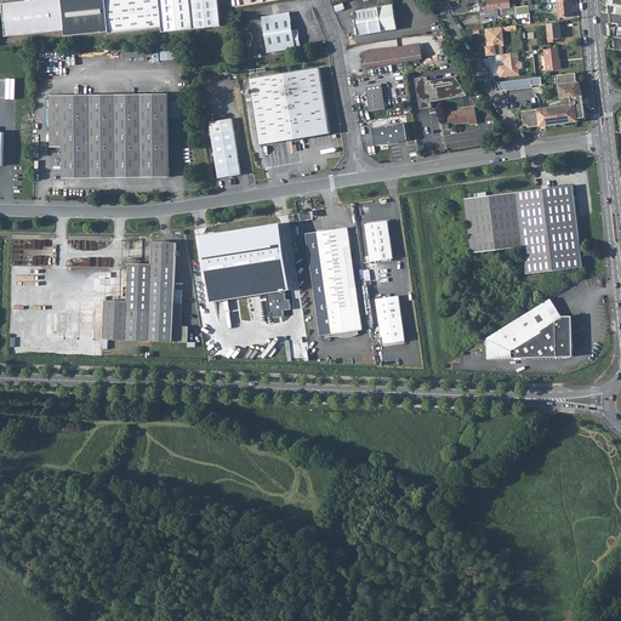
[(34,0),(4,4),(6,36),(66,30),(66,36),(109,32),(110,33),(163,28),(163,32),(222,27),(218,0),(34,0)]
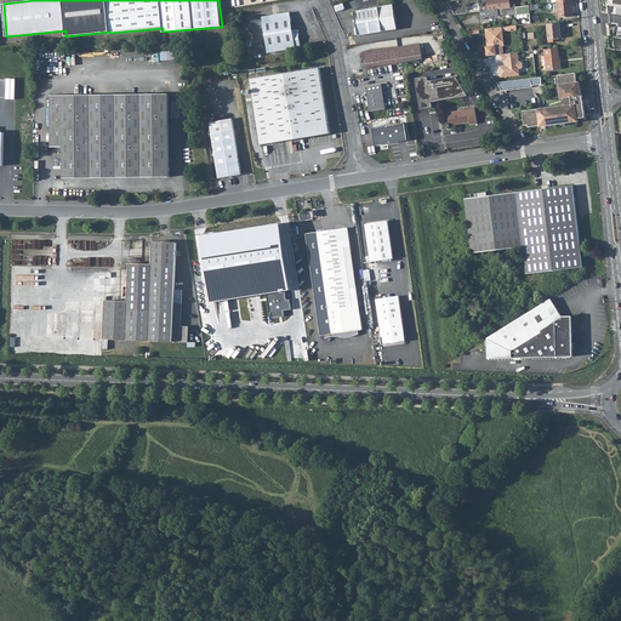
[(497,10),(511,9),(510,0),(490,0),(486,0),(489,10),(497,10)]
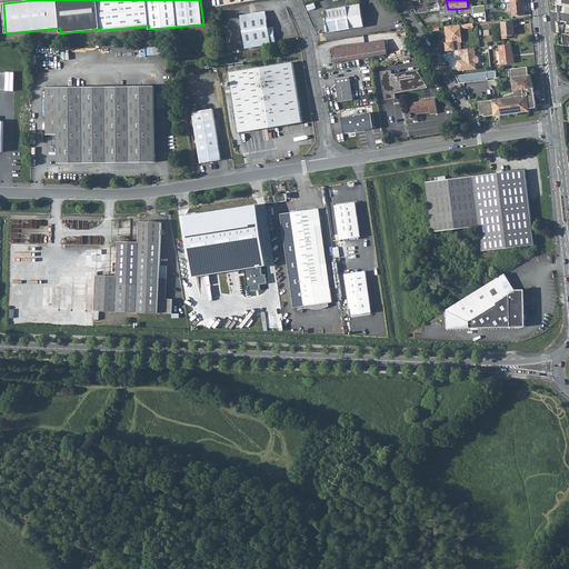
[(523,0),(510,2),(512,16),(525,15),(523,0)]
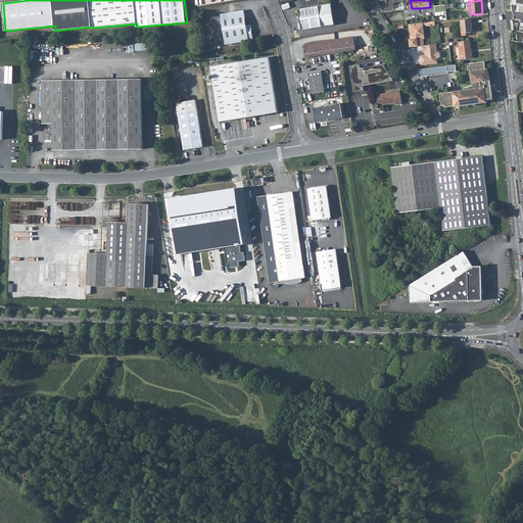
[(332,4),(299,8),(302,30),(335,25),(332,4)]
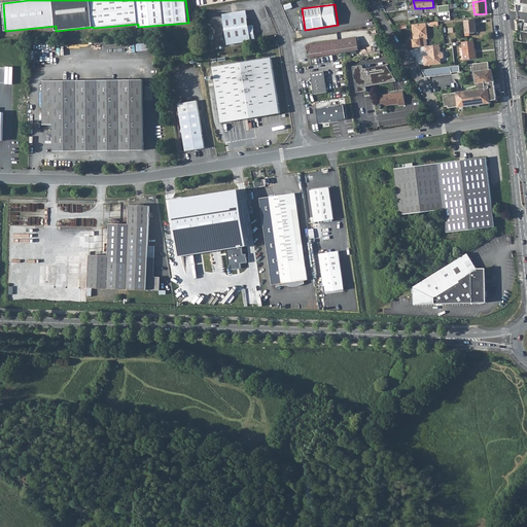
[(427,8),(427,13),(438,12),(438,10),(450,8),(454,8),(453,4),(447,5),(437,6),(437,7),(427,8)]
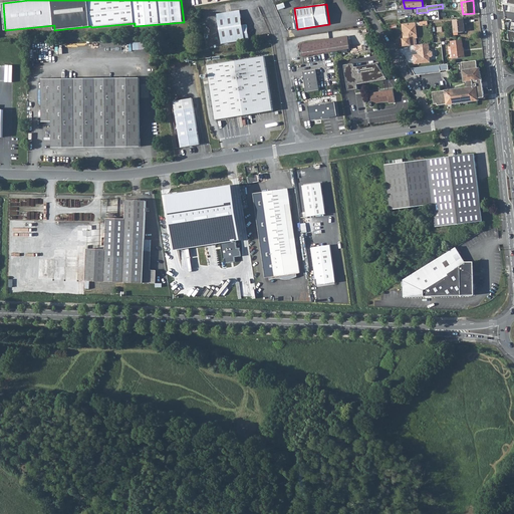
[(241,14),(219,18),(223,43),(235,42),(250,39),(248,24),(243,25),(241,14)]
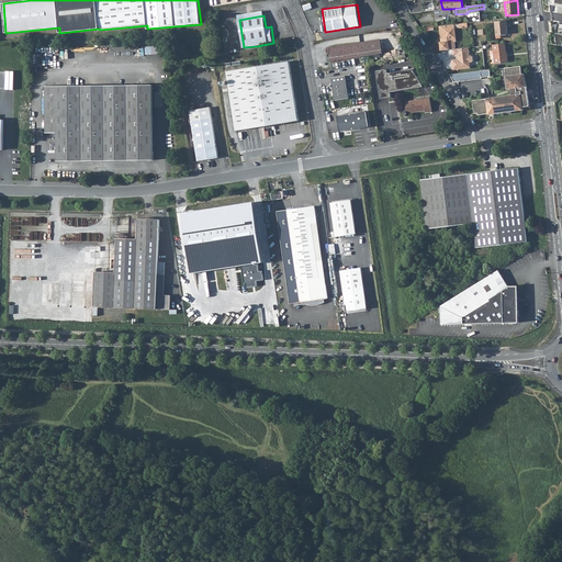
[(506,21),(495,22),(497,35),(508,34),(506,21)]
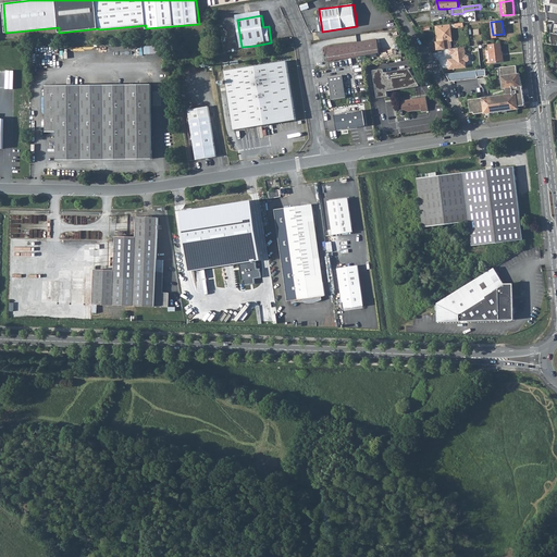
[(446,25),(436,26),(437,35),(438,35),(440,37),(437,38),(438,41),(445,40),(446,49),(449,49),(450,49),(449,42),(450,42),(446,25)]
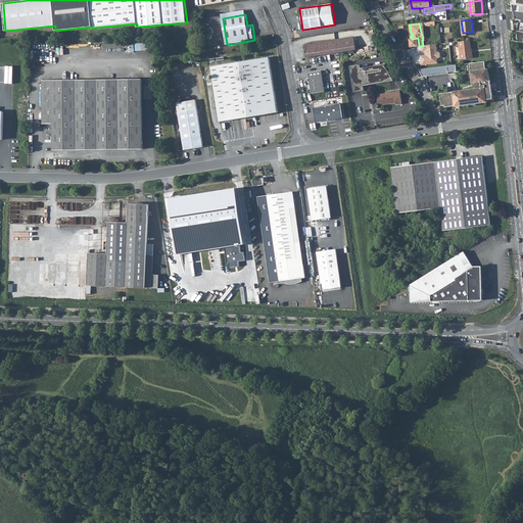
[(352,38),(336,40),(338,52),(354,50),(352,38)]
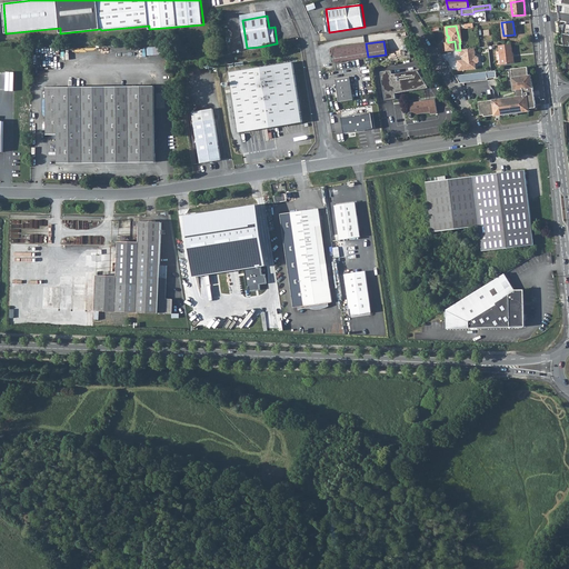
[(368,57),(366,43),(331,49),(333,62),(368,57)]
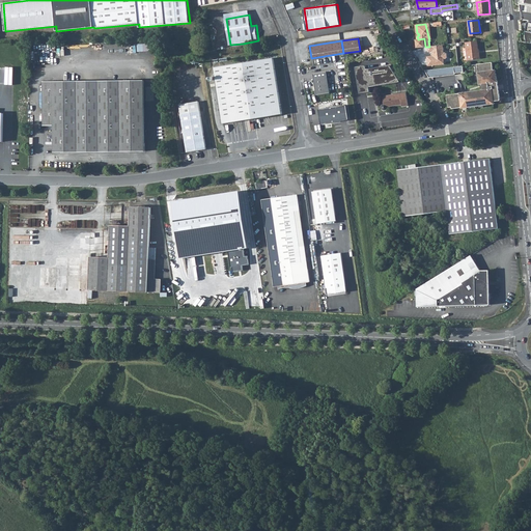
[(479,40),(467,43),(469,58),(469,60),(481,59),(480,52),(479,52),(478,49),(479,49),(479,40)]
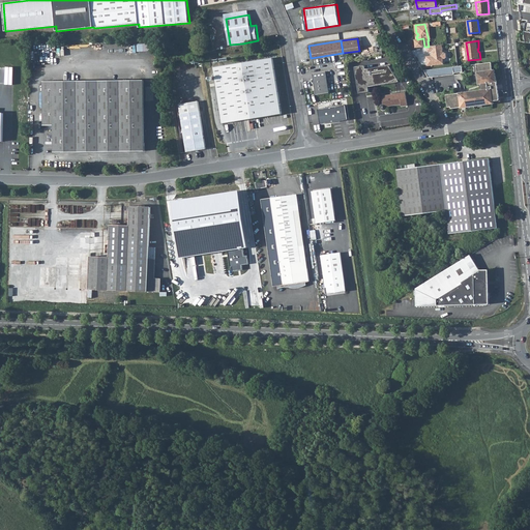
[(429,47),(428,47),(428,52),(432,52),(432,53),(433,53),(434,56),(427,56),(428,66),(444,64),(443,59),(445,59),(447,57),(446,54),(445,53),(443,53),(442,45),(429,47)]
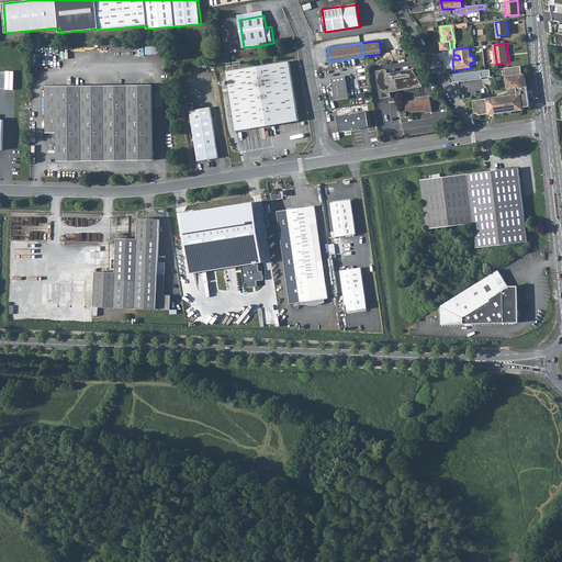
[(237,131),(300,121),(290,62),(228,71),(237,131)]
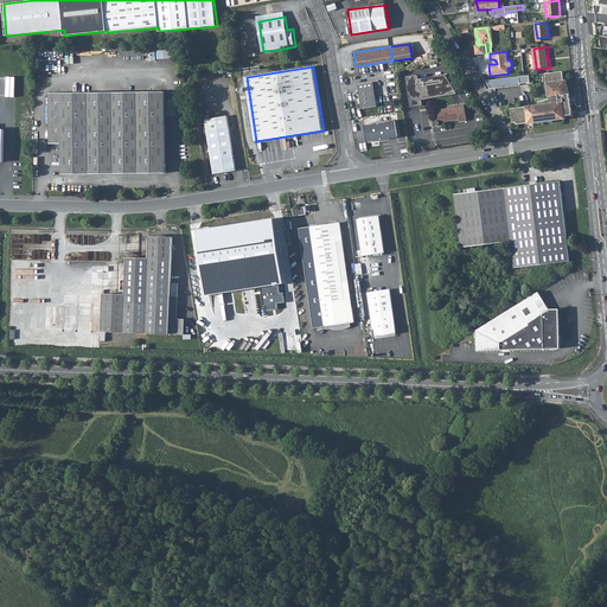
[(563,81),(563,71),(545,74),(548,96),(554,96),(554,103),(532,106),(532,107),(530,107),(529,108),(528,109),(526,109),(526,107),(511,109),(513,123),(517,122),(517,125),(566,117),(566,116),(572,115),(567,81),(563,81)]
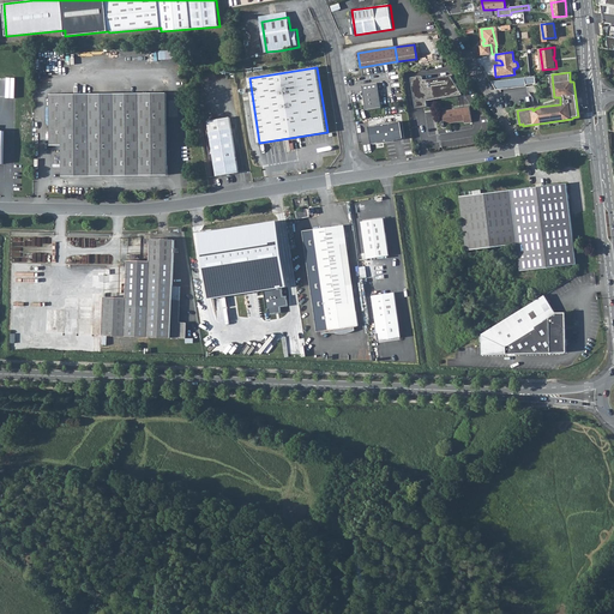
[(423,74),(411,77),(416,108),(428,106),(428,101),(458,95),(463,94),(462,91),(452,74),(425,79),(423,74)]
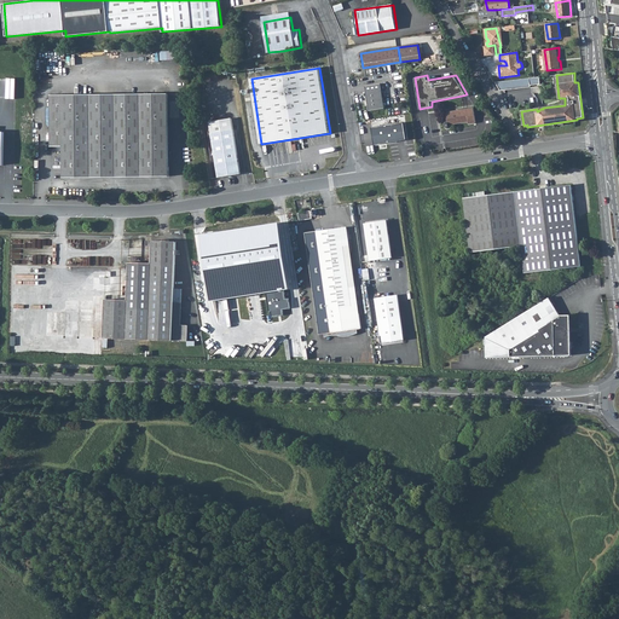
[(539,84),(539,77),(499,82),(495,82),(499,91),(530,87),(530,86),(539,84)]
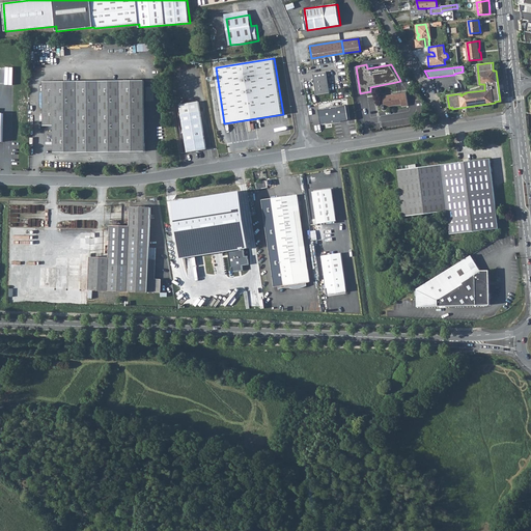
[(316,86),(313,87),(315,91),(316,90),(317,95),(330,93),(327,72),(314,74),(316,86)]
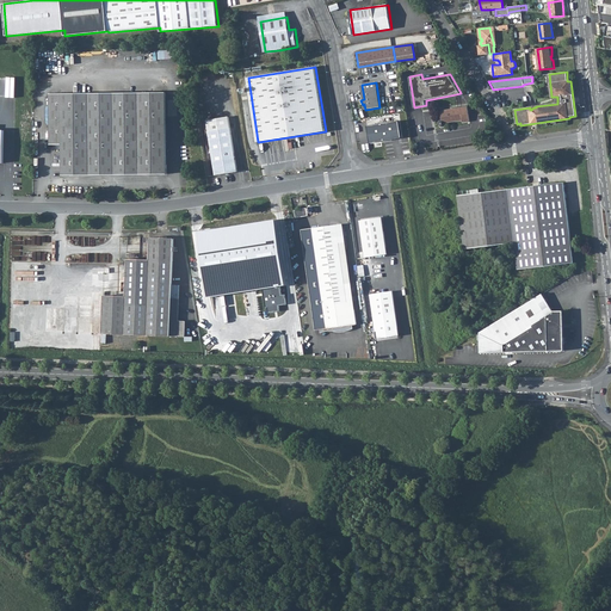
[(74,93),(51,93),(51,144),(63,144),(63,176),(97,174),(168,174),(167,112),(167,92),(74,93)]
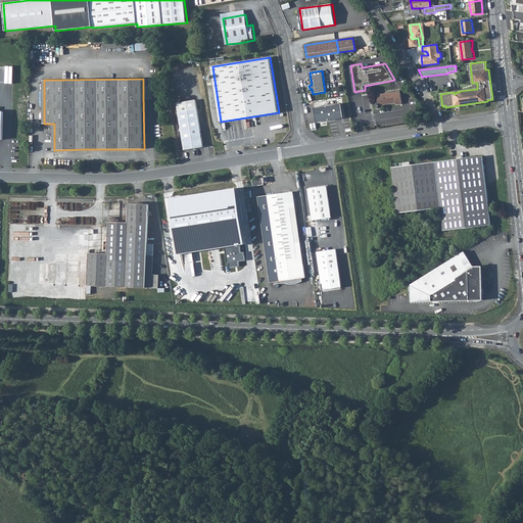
[(400,91),(393,92),(394,103),(396,103),(396,104),(402,103),(400,91)]
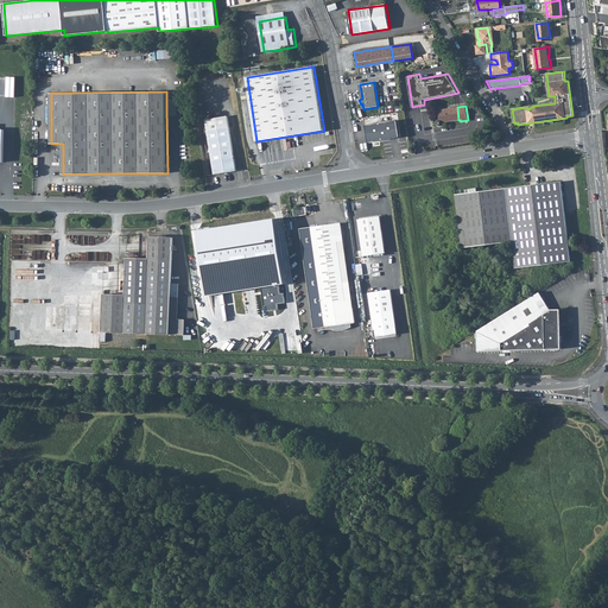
[(458,120),(457,107),(438,111),(439,119),(438,120),(437,121),(437,124),(438,126),(439,127),(441,127),(443,126),(444,126),(445,124),(445,122),(458,120)]
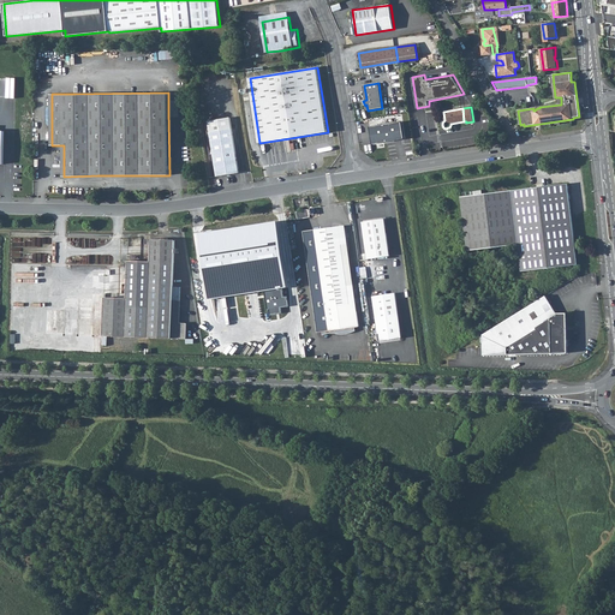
[(210,120),(219,175),(240,173),(232,117),(210,120)]
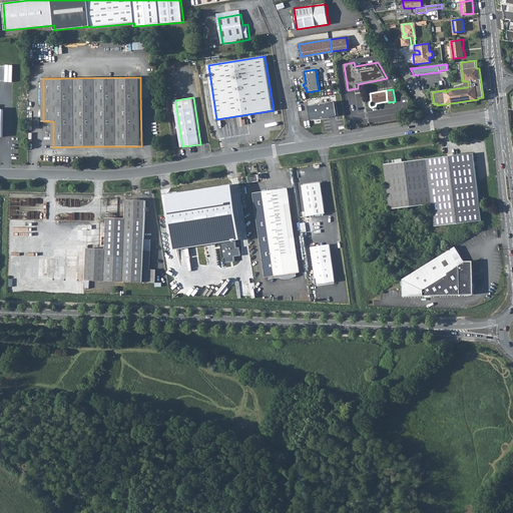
[(336,103),(311,106),(313,119),(338,115),(336,103)]
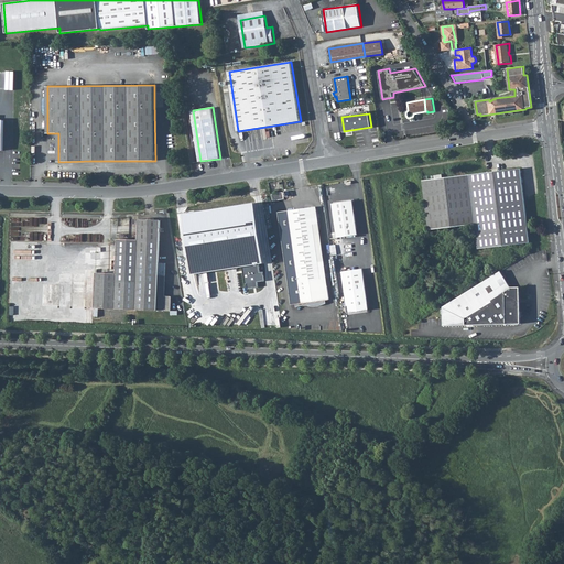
[(478,248),(529,242),(520,169),(463,176),(468,226),(475,225),(478,248)]
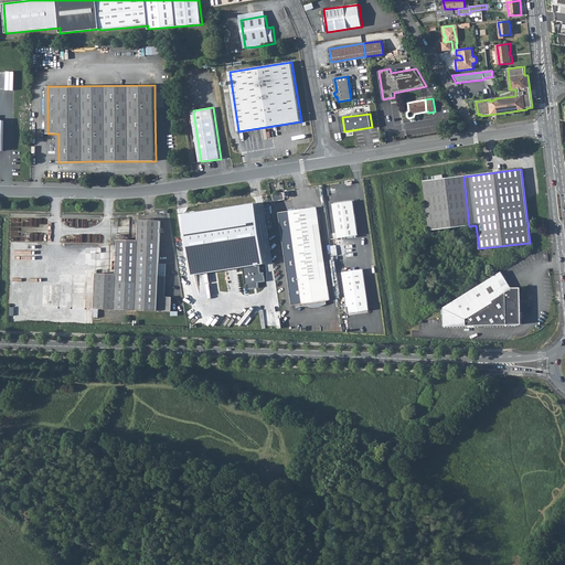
[(469,226),(464,177),(424,181),(430,231),(469,226)]
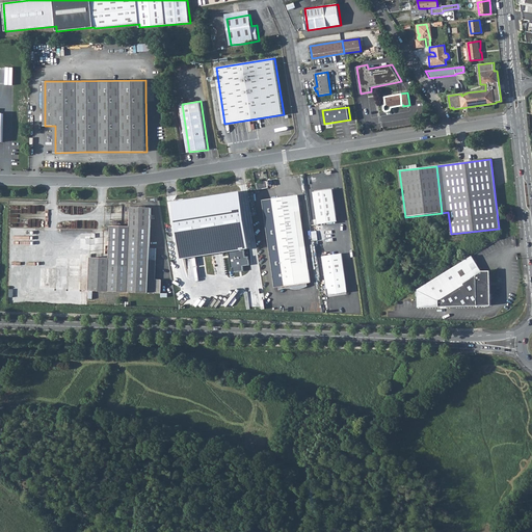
[(267,182),(256,184),(257,190),(268,188),(267,182)]
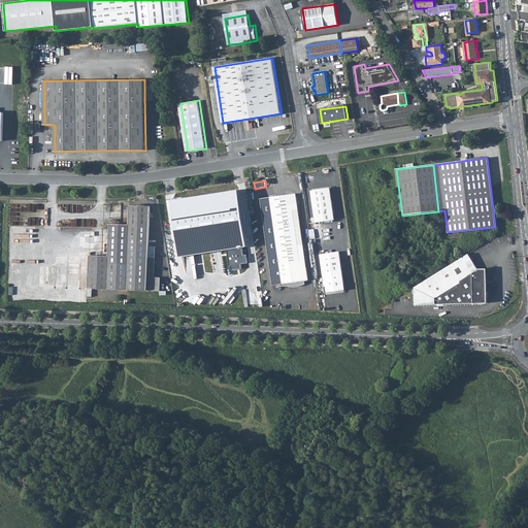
[(331,189),(312,191),(317,223),(335,220),(331,189)]
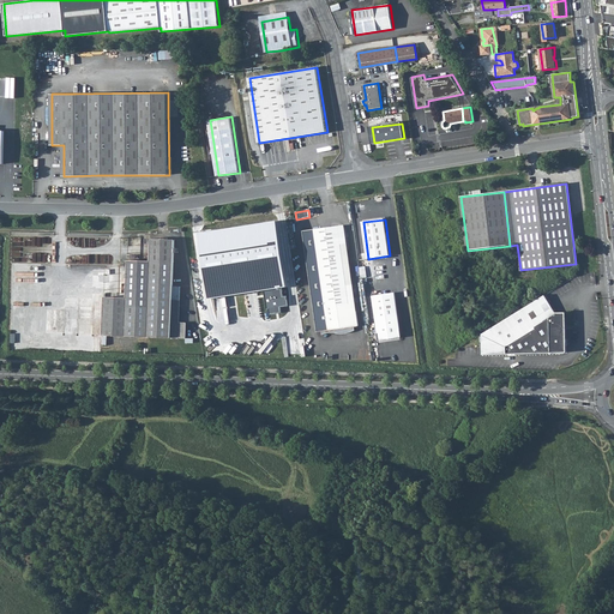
[(349,313),(357,312),(344,226),(336,228),(349,313)]
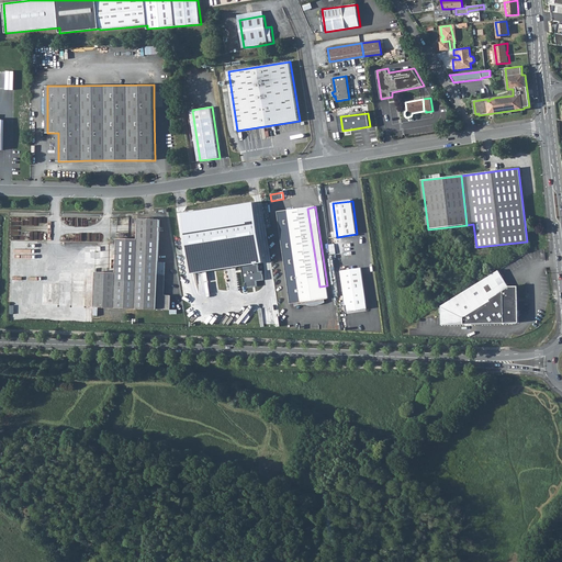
[(291,305),(328,300),(327,285),(319,287),(307,209),(278,212),(291,305)]
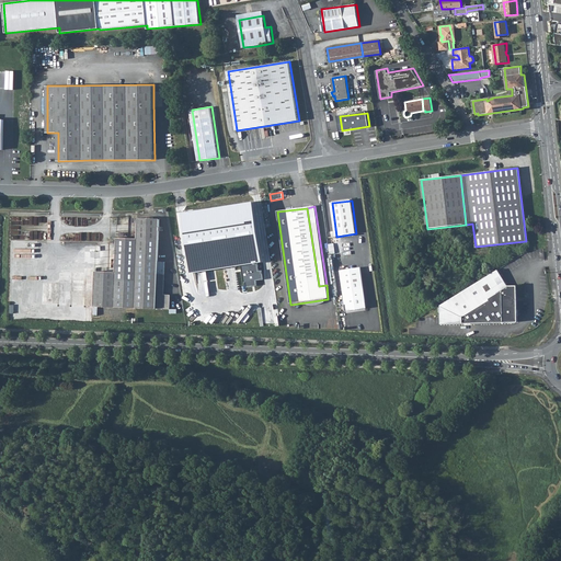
[(226,216),(193,221),(195,235),(233,229),(232,225),(233,225),(232,218),(232,215),(231,214),(226,215),(226,216)]
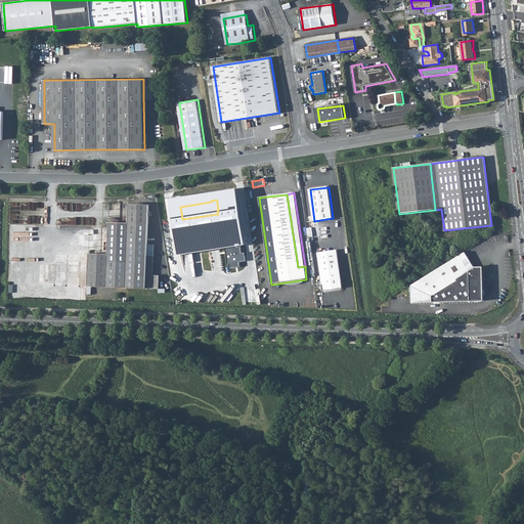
[(130,223),(149,223),(150,205),(131,204),(130,223)]
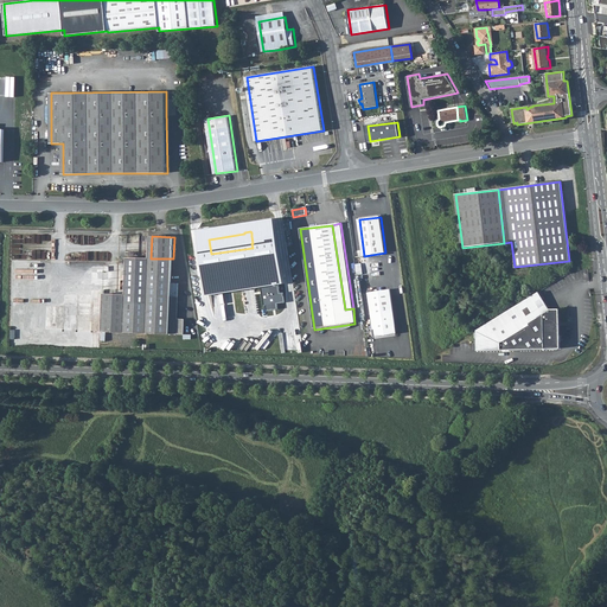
[(127,291),(122,291),(116,291),(106,291),(103,332),(142,333),(184,334),(185,319),(178,319),(178,310),(179,296),(172,296),(172,286),(173,259),(151,259),(129,257),(127,291)]
